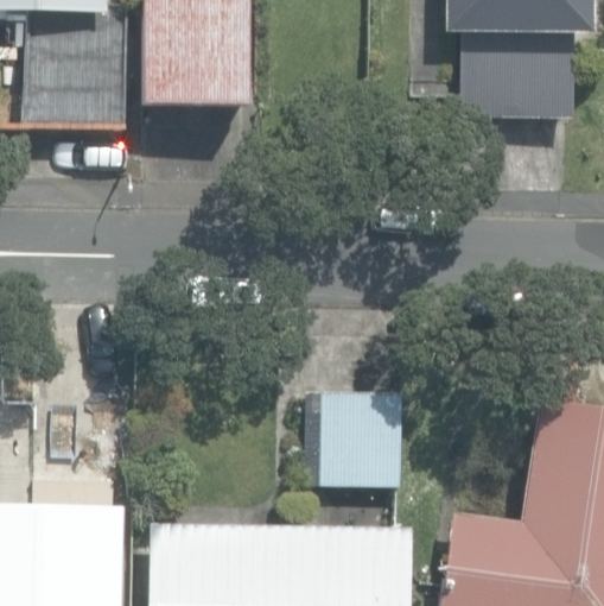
[(30,127),(124,128),(125,2),(107,2),(106,0),(0,0),(0,8),(31,10),(30,127)]
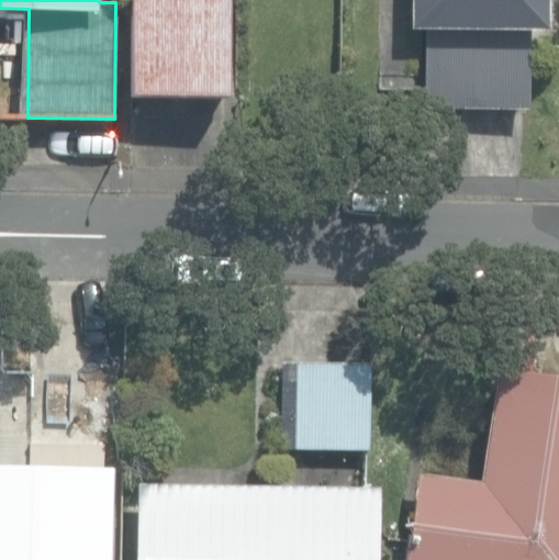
[(132,0),(131,97),(228,98),(230,0),(132,0)]
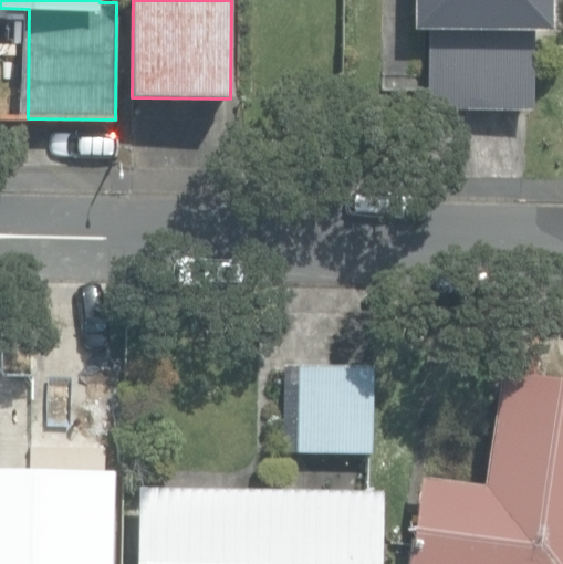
[(429,107),(534,108),(535,33),(552,33),(552,0),(414,0),(415,31),(429,31),(429,107)]
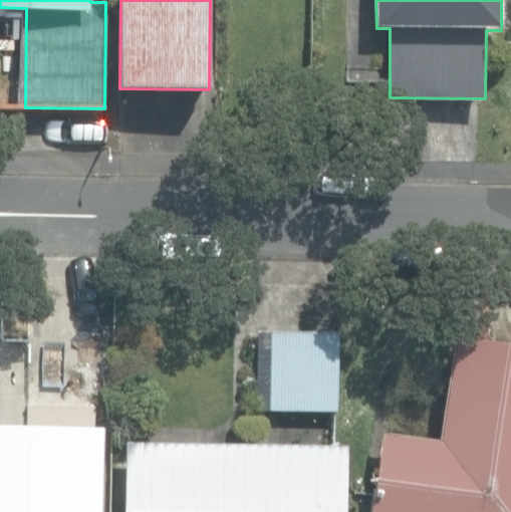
[(258,409),(339,409),(339,331),(259,330),(258,409)]
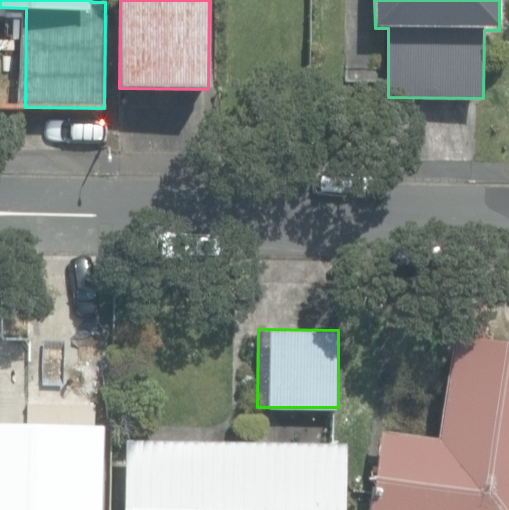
[(371,509),(508,509),(508,342),(453,334),(438,438),(383,430),(371,509)]
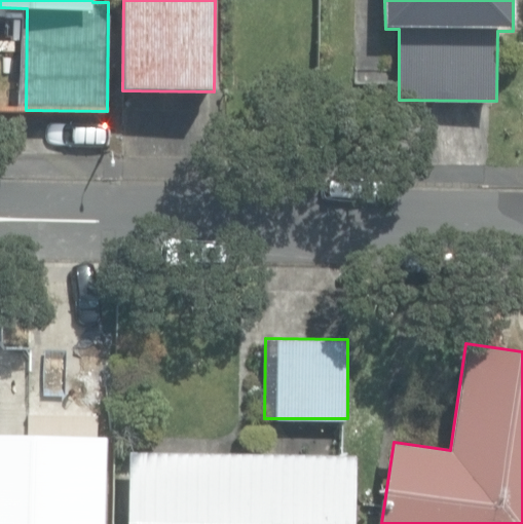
[(0,523),(104,523),(107,438),(101,438),(101,414),(31,412),(30,436),(0,435),(0,523)]
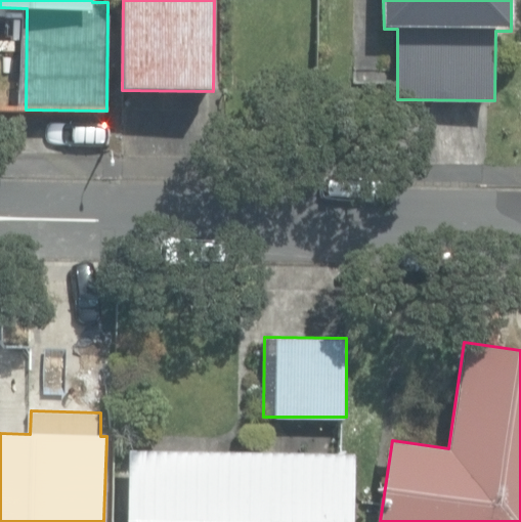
[(128,521),(350,521),(351,454),(130,449),(128,521)]
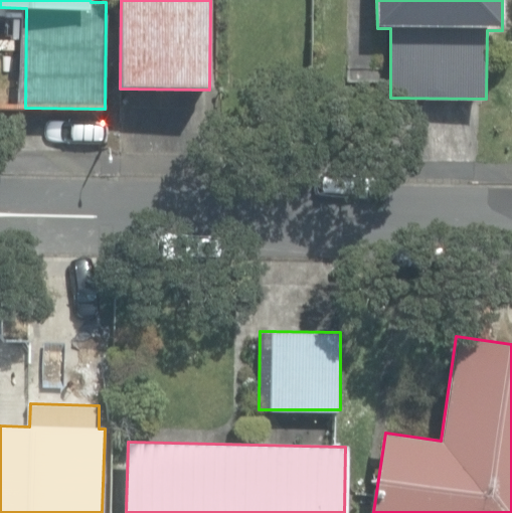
All buildings are outlined.
